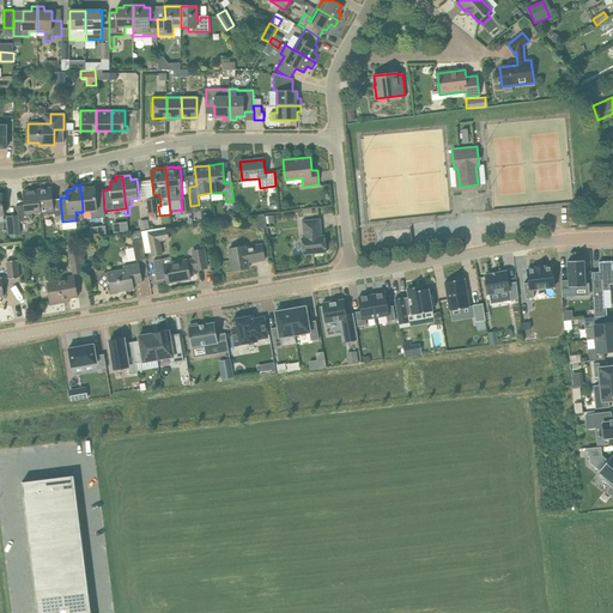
[(86,184),(80,184),(83,212),(91,211),(92,218),(105,217),(104,211),(103,193),(96,194),(95,187),(87,188),(86,184)]
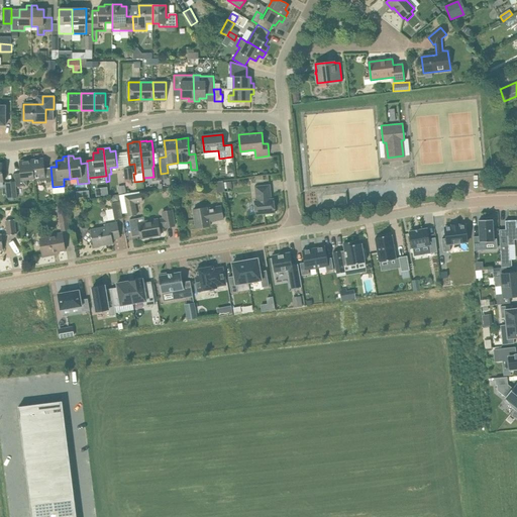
[(53,187),(50,167),(44,168),(43,159),(32,160),(34,179),(40,178),(40,182),(46,181),(46,190),(54,189),(53,187)]
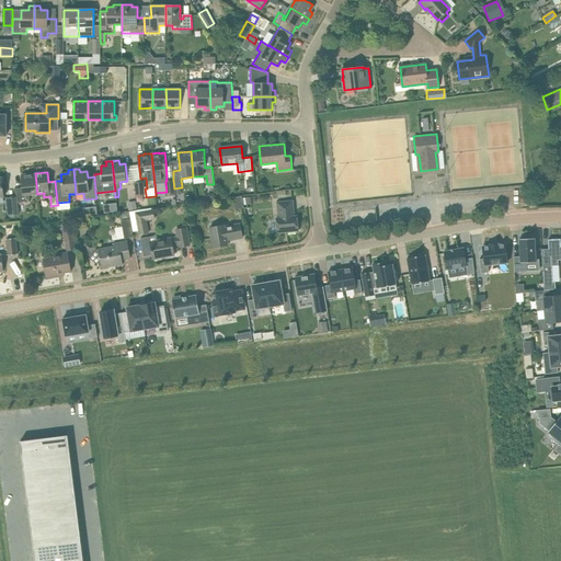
[(15,189),(16,197),(18,203),(30,202),(30,194),(37,194),(35,173),(21,174),(22,187),(15,189)]
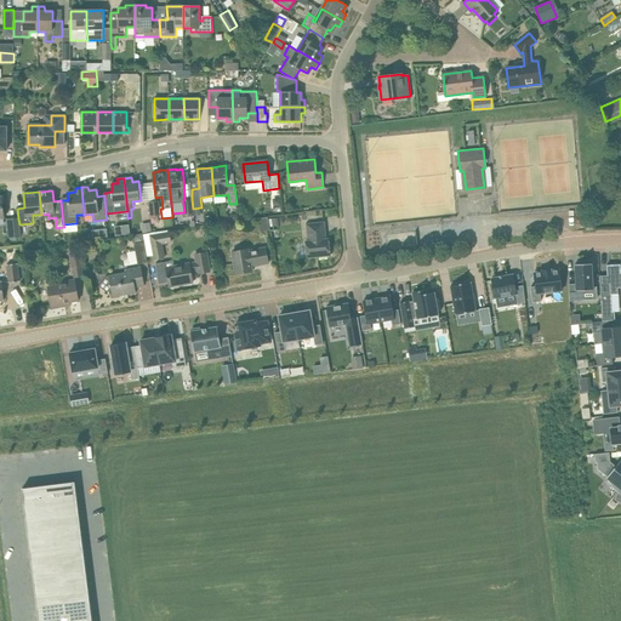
[(184,199),(183,200),(183,203),(184,212),(184,215),(194,214),(193,209),(192,199),(184,199)]
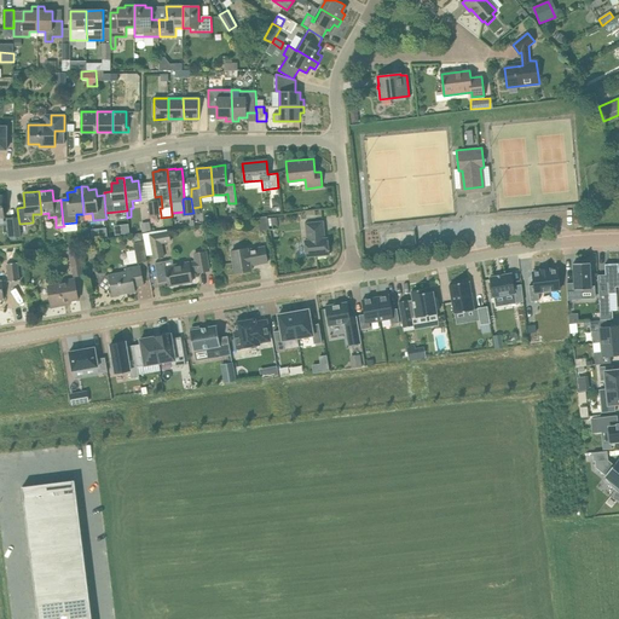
[(158,200),(149,201),(150,217),(161,215),(160,208),(158,200)]
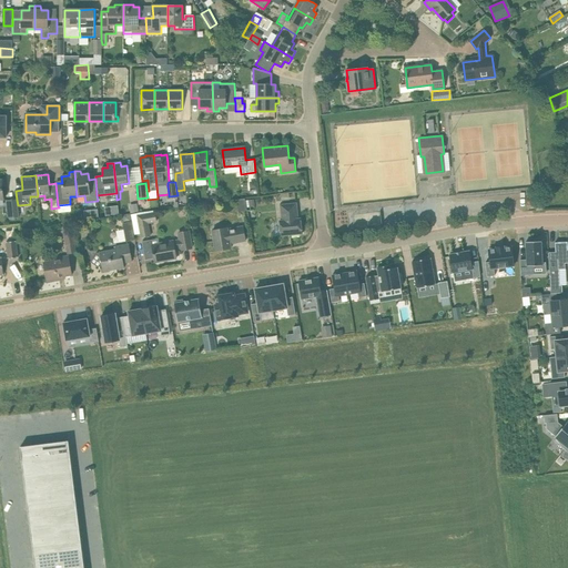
[(239,200),(236,200),(239,212),(241,212),(246,211),(246,208),(245,201),(244,199),(239,200)]
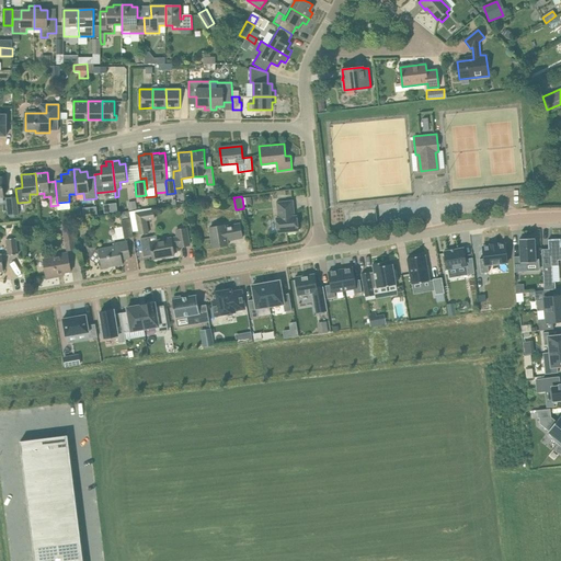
[(16,197),(7,198),(8,215),(9,215),(14,214),(19,214),(18,203),(16,197)]
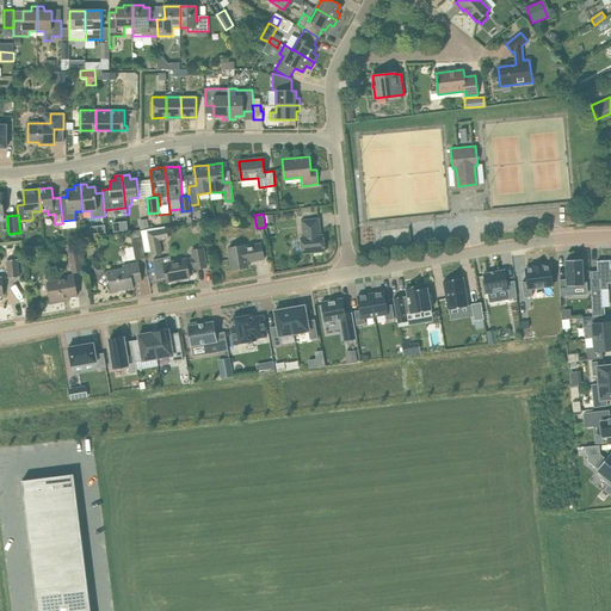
[(301,238),(303,254),(325,251),(323,235),(321,235),(319,218),(303,220),(306,236),(301,238)]
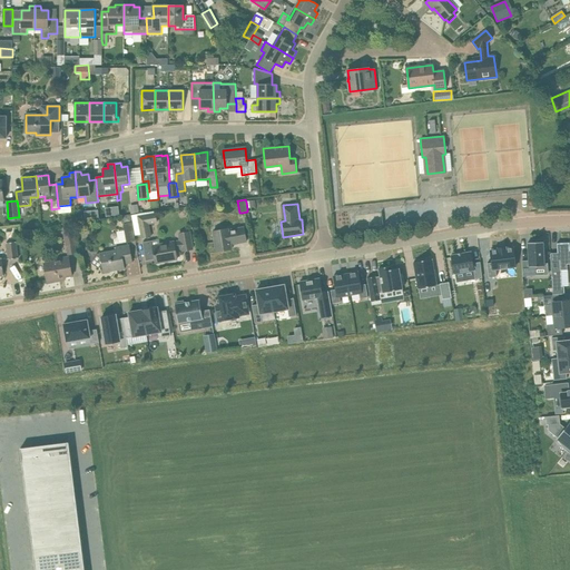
[(105,215),(117,214),(116,206),(104,207),(105,215)]
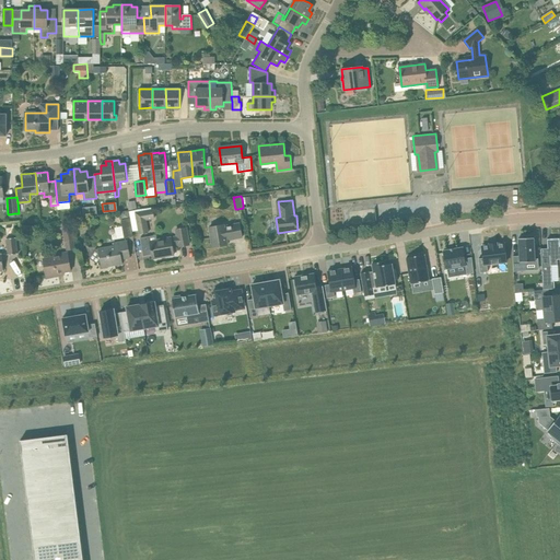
[(153,209),(136,212),(140,234),(149,233),(147,221),(155,219),(153,209)]
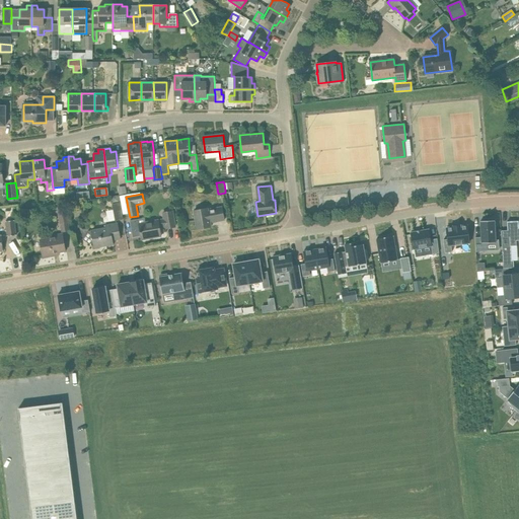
[(195,208),(184,210),(187,221),(196,219),(198,229),(211,227),(211,222),(225,220),(222,207),(208,209),(208,208),(196,210),(195,208)]
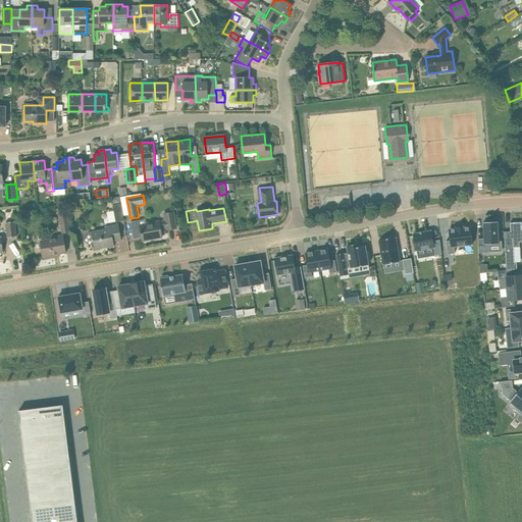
[(66,210),(58,211),(60,224),(68,222),(66,210)]
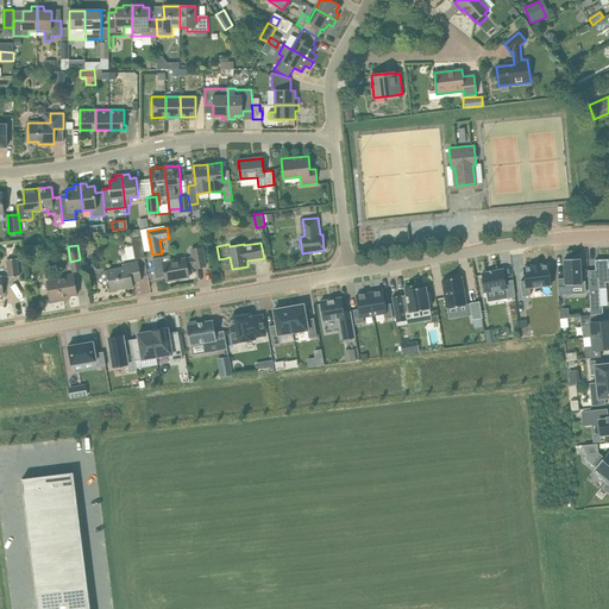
[(162,257),(152,259),(156,278),(165,277),(167,281),(189,277),(188,268),(195,267),(195,268),(206,267),(202,248),(190,250),(192,257),(170,262),(163,263),(162,257)]
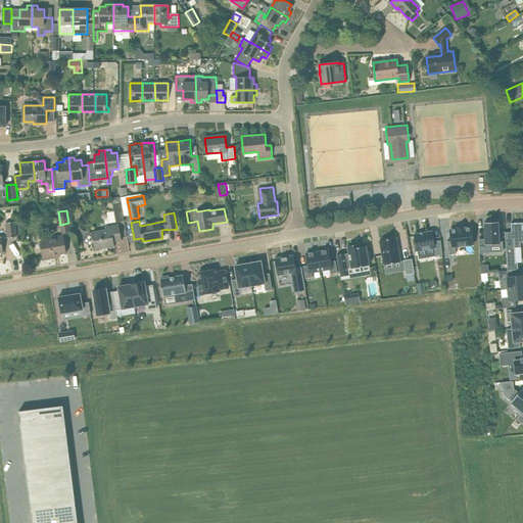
[(485,239),(479,239),(479,253),(491,252),(491,244),(500,243),(498,222),(496,222),(495,220),(486,221),(486,223),(484,223),(485,239)]
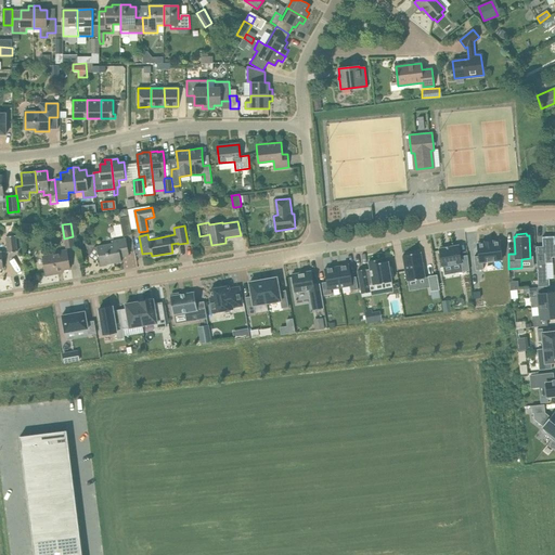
[(7,236),(9,253),(18,252),(16,235),(7,236)]
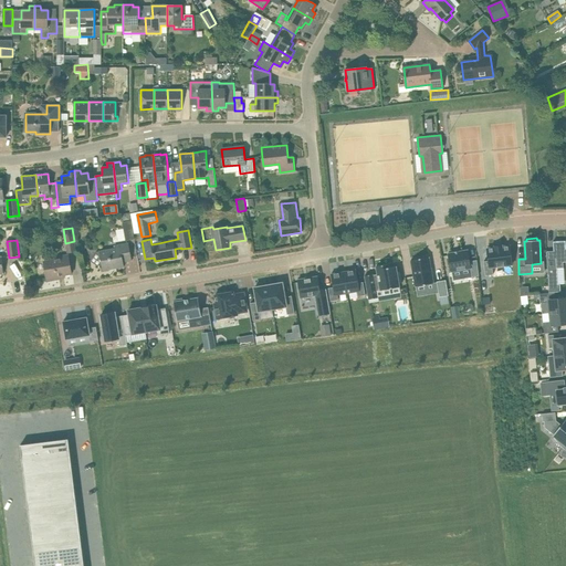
[(554,251),(547,251),(548,282),(549,293),(555,292),(555,284),(558,284),(557,268),(563,268),(563,262),(565,261),(565,247),(565,248),(565,242),(565,241),(555,241),(553,241),(554,251)]
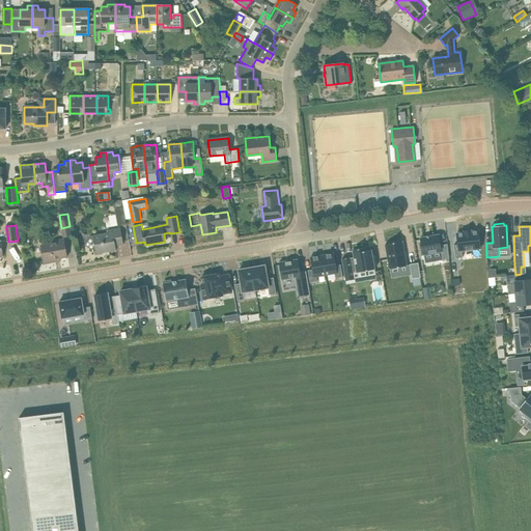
[(116,250),(115,246),(123,245),(120,228),(107,230),(108,233),(90,236),(85,245),(91,249),(95,249),(96,253),(116,250)]
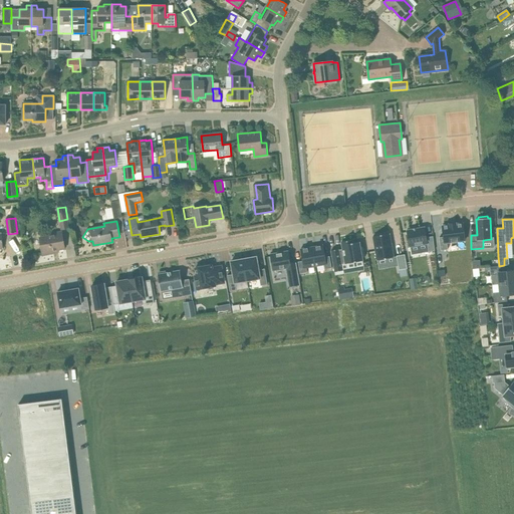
[(444,237),(439,237),(441,250),(448,249),(447,243),(465,240),(463,223),(456,224),(456,223),(449,224),(449,225),(442,226),(444,237)]
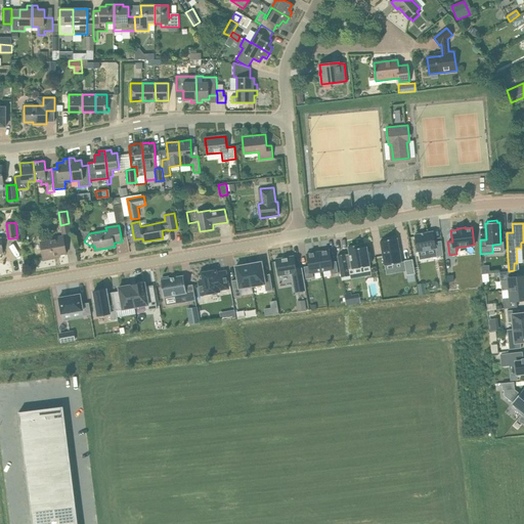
[(433,231),(415,234),(418,251),(436,248),(437,256),(443,255),(441,241),(435,242),(433,231)]
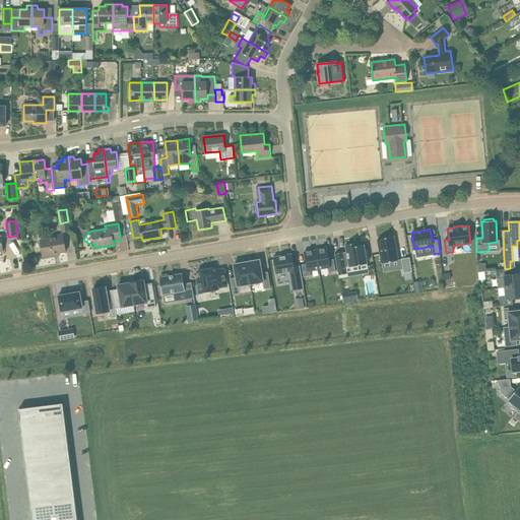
[(49,239),(41,241),(44,257),(53,256),(53,254),(66,251),(63,235),(49,237),(49,239)]
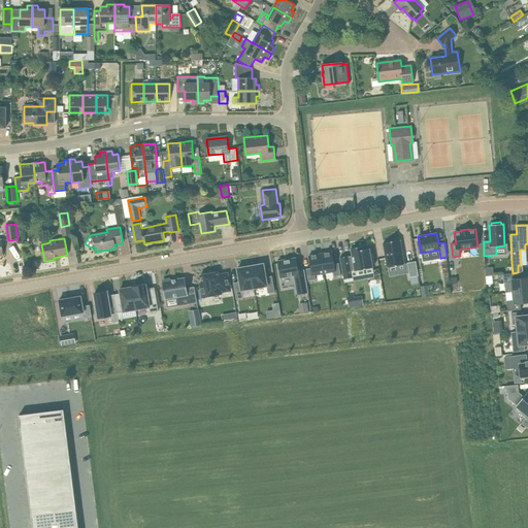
[(400,239),(384,242),(388,267),(404,264),(400,239)]
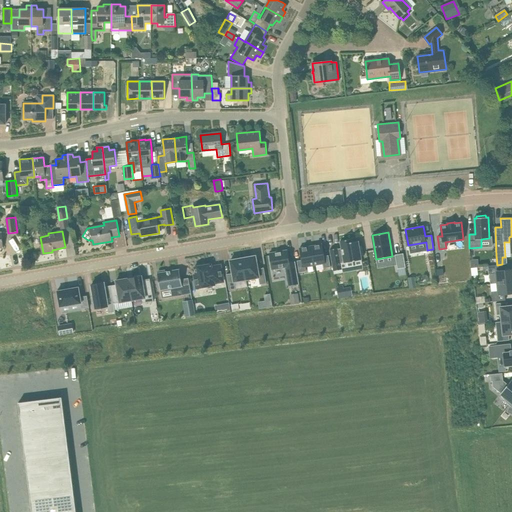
[(330,250),(333,270),(341,269),(339,263),(361,259),(360,255),(362,255),(361,246),(359,247),(358,241),(352,242),(351,239),(340,241),(342,248),(337,249),(337,248),(330,250)]
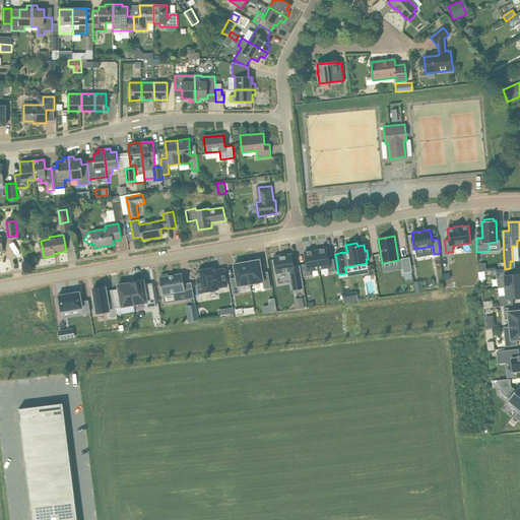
[(316,250),(319,269),(328,267),(328,272),(335,271),(333,259),(329,260),(327,248),(316,250)]
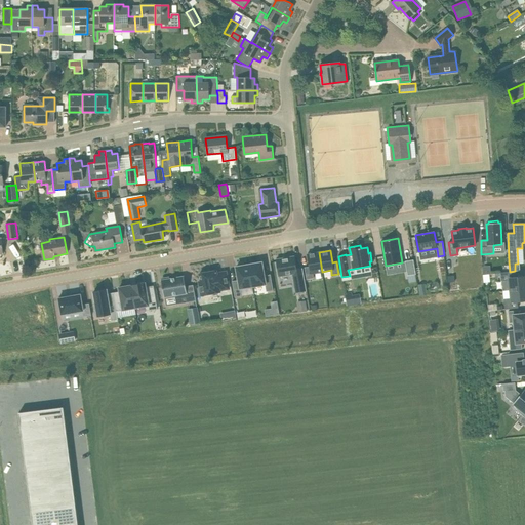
[(309,267),(305,268),(307,279),(314,278),(313,273),(322,272),(319,252),(307,254),(309,267)]
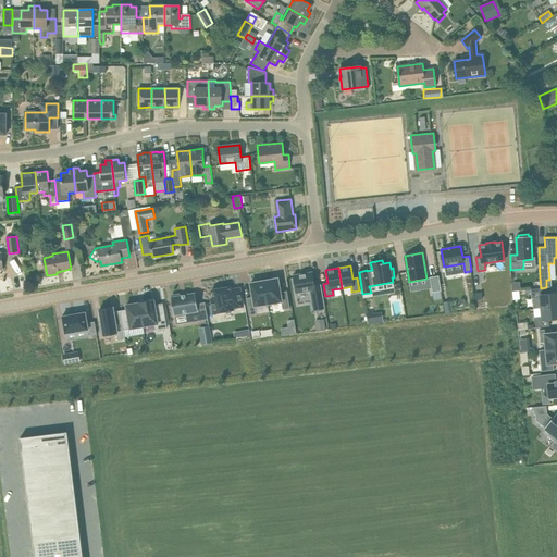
[(312,272),(293,275),(296,293),(311,291),(314,310),(325,309),(321,285),(314,286),(312,272)]
